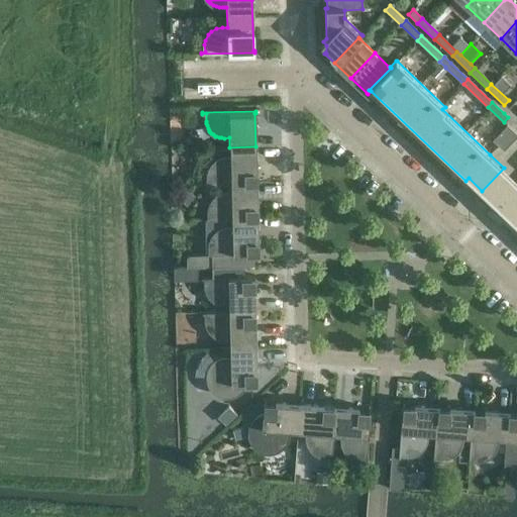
[(503,150),(516,135),(516,134),(507,125),(493,140),(503,150)]
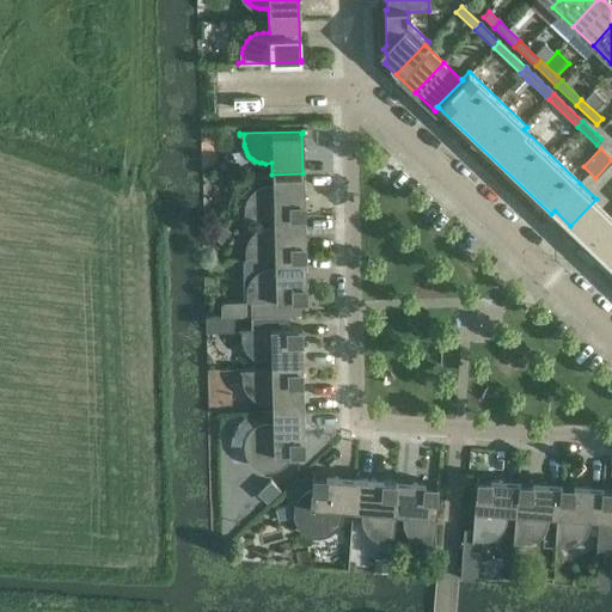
[(273,218),(304,218),(303,173),(271,175),(273,187),(264,187),(262,187),(261,188),(257,189),(256,190),(252,191),(251,193),(249,196),(249,197),(246,201),(246,202),(246,204),(245,208),(246,216),(242,216),(242,219),(273,218)]
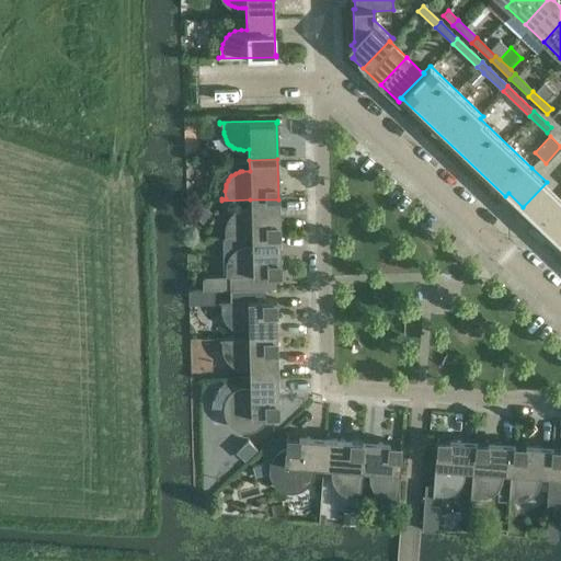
[(547,182),(523,207),(537,220),(534,224),(560,249),(560,195),(560,196),(560,195),(547,182)]
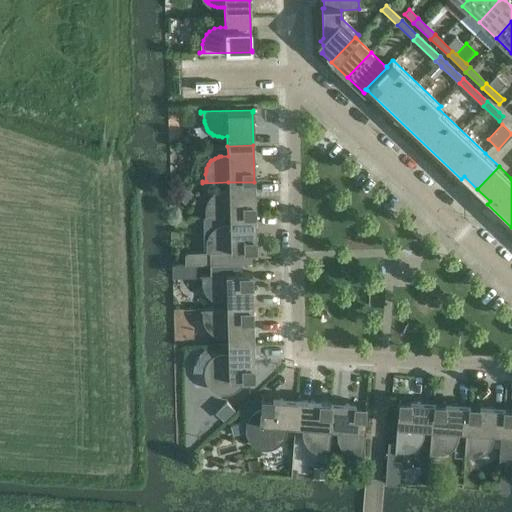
[(229,217),(255,217),(254,182),(228,182),(229,191),(221,191),(220,191),(217,192),(214,193),(213,194),(212,195),(210,197),(209,199),(208,201),(207,203),(207,204),(207,205),(206,207),(206,208),(207,216),(203,216),(203,218),(229,217)]
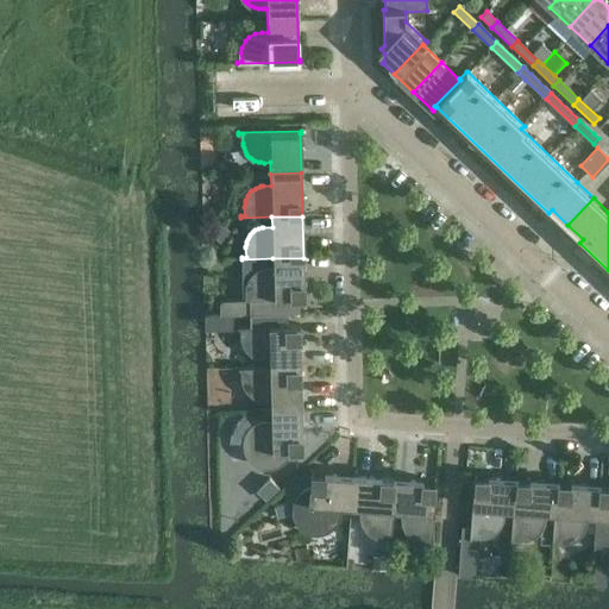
[(303,258),(272,258),(272,269),(264,269),(261,269),(259,270),(256,271),(255,272),(253,274),(252,275),(250,277),(249,281),(248,282),(246,286),(246,288),(246,289),(246,299),(243,299),(243,300),(250,300),(305,299),(305,296),(303,258)]
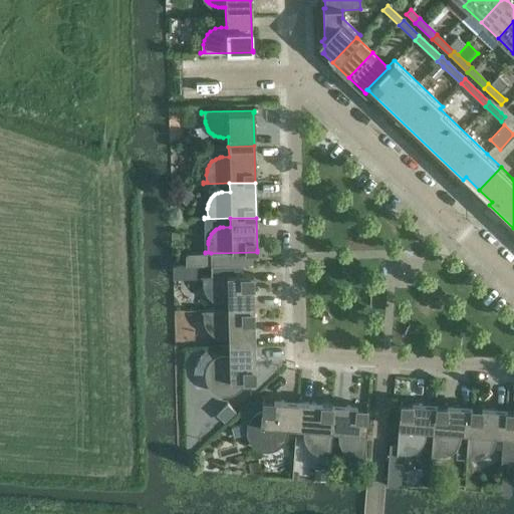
[(211,264),(211,253),(205,253),(196,253),(196,264),(211,264)]
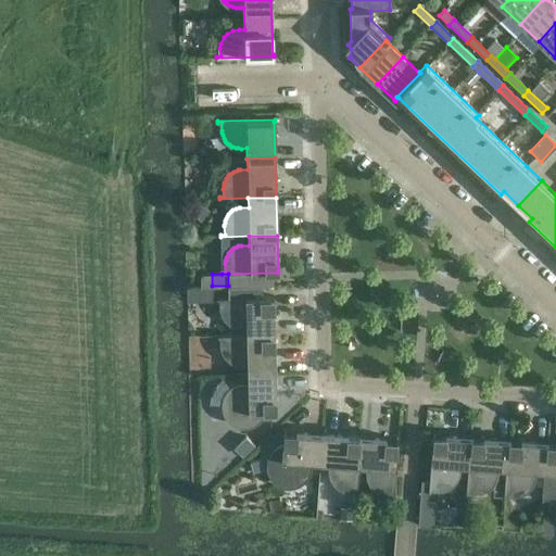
[(245,335),(274,335),(273,299),(274,299),(274,297),(262,297),(262,286),(228,287),(228,298),(216,298),(216,300),(220,300),(220,307),(220,310),(220,311),(222,313),(222,314),(223,316),(224,318),(226,320),(229,323),(231,325),(234,325),(235,326),(238,326),(245,326),(245,335)]
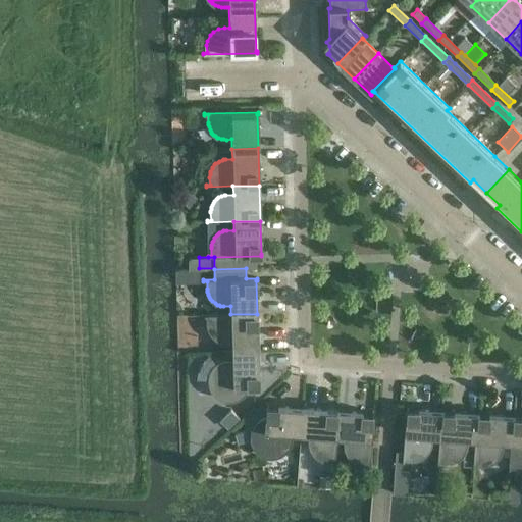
[(231,351),(258,351),(257,314),(230,314),(204,315),(204,317),(208,317),(208,324),(208,327),(209,329),(209,330),(210,333),(212,335),(213,336),(216,338),(217,340),(218,340),(221,341),(224,342),(231,342),(231,351)]
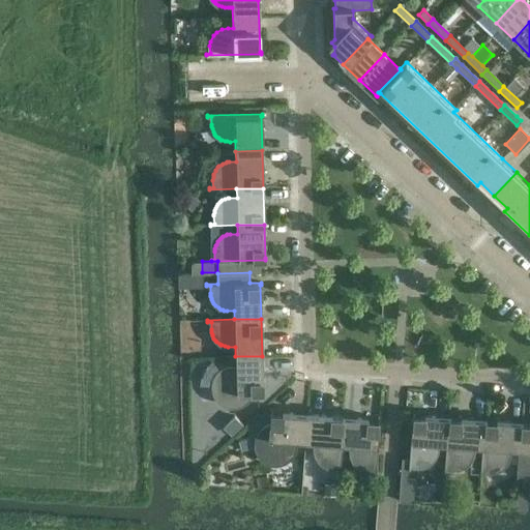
[(262,356),(235,356),(235,366),(232,366),(230,366),(228,367),(226,367),(225,369),(223,369),(222,370),(219,371),(216,374),(213,381),(212,385),(212,389),(213,392),(215,396),(217,400),(221,402),(224,404),(226,405),(227,405),(230,406),(232,406),(235,406),(238,405),(240,404),(242,403),(244,402),(245,401),(247,398),(249,393),(264,392),(263,390),(262,356)]
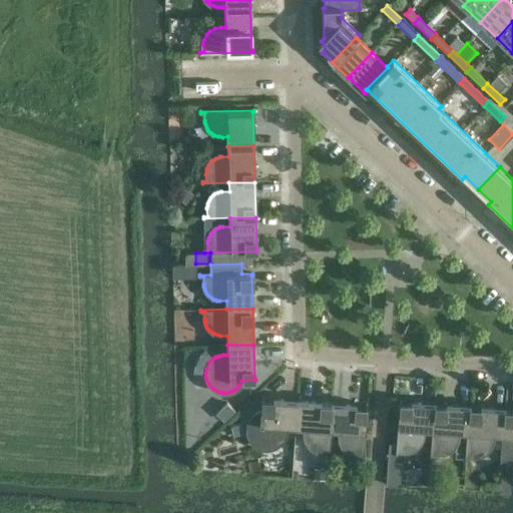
[(295,427),(297,402),(263,399),(264,399),(261,398),(260,411),(257,413),(253,416),(251,417),(249,420),(248,423),(247,424),(247,426),(247,427),(247,429),(247,431),(247,432),(247,434),(248,437),(249,439),(252,442),(254,445),(259,446),(263,448),(267,448),(270,448),(277,445),(280,442),(281,441),(282,440),(283,438),(284,437),(285,435),(285,432),(286,430),(286,428),(285,427),(295,427)]
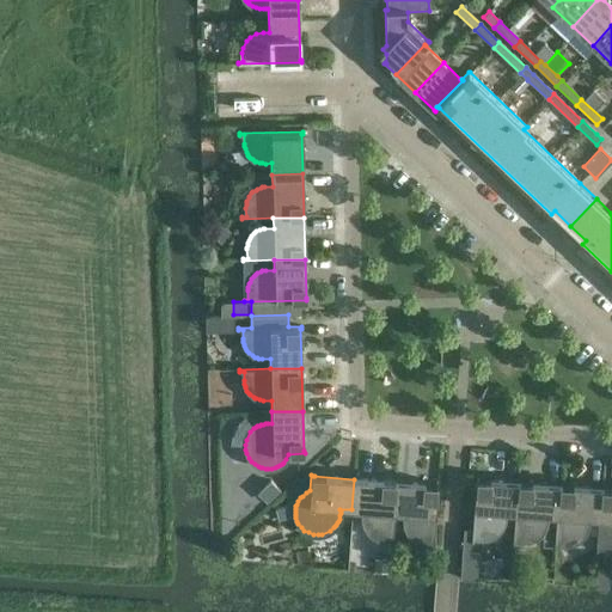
[(514,513),(516,482),(478,479),(478,478),(476,478),(471,537),(471,542),(473,542),(473,537),(482,538),(485,538),(489,537),(491,537),(493,536),(496,533),(497,533),(500,530),(501,527),(502,526),(503,522),(503,520),(505,512),(514,513)]
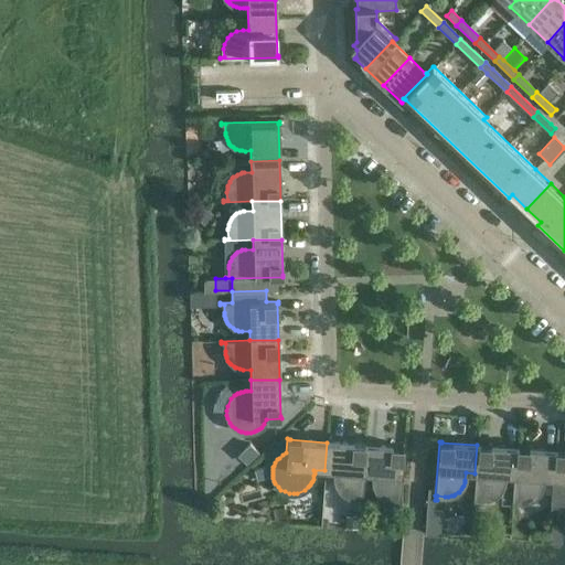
[(364,473),(366,445),(327,443),(324,470),(336,471),(334,479),(336,481),(336,482),(336,483),(337,487),(338,488),(340,491),(342,493),(343,494),(345,496),(348,497),(351,498),(352,498),(361,498),(360,502),(362,502),(364,473)]
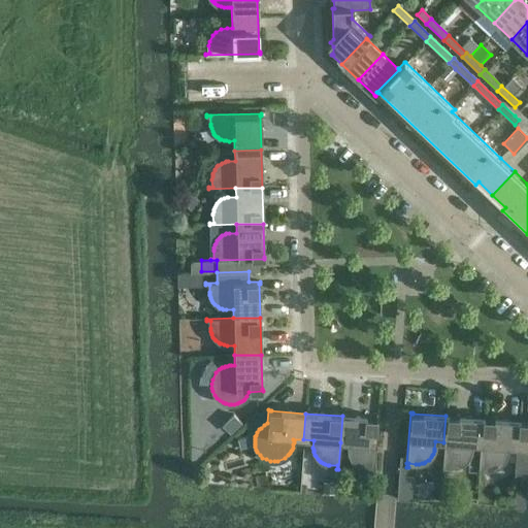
[(232,415),(222,425),(230,433),(240,423),(232,415)]
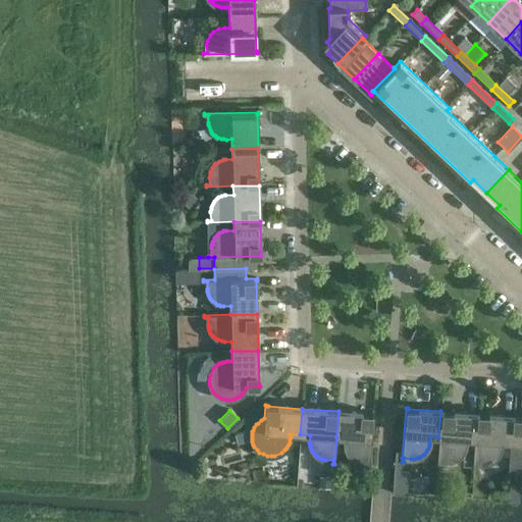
[(338,411),(336,437),(345,437),(345,444),(345,446),(345,448),(346,450),(347,453),(347,454),(349,456),(350,457),(351,458),(354,460),(355,461),(358,462),(361,462),(368,463),(368,467),(370,467),(374,413),(371,413),(338,411)]
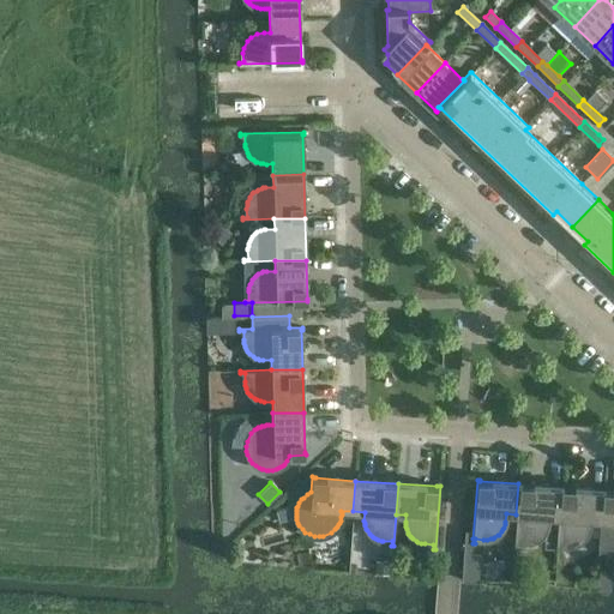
[(558,517),(560,486),(518,483),(516,515),(513,546),(516,546),(517,542),(525,542),(528,542),(529,542),(533,541),(534,541),(537,540),(540,537),(543,535),(545,531),(546,530),(547,527),(547,525),(548,517),(558,517)]
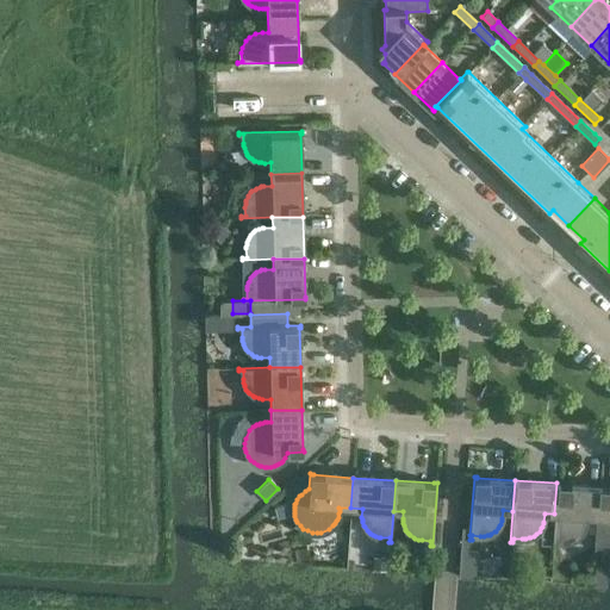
[(596,517),(598,486),(556,483),(554,514),(553,531),(552,546),(554,546),(554,541),(565,542),(568,541),(572,540),(576,539),(578,536),(579,535),(580,534),(583,531),(584,528),(585,527),(585,524),(586,516),(596,517)]
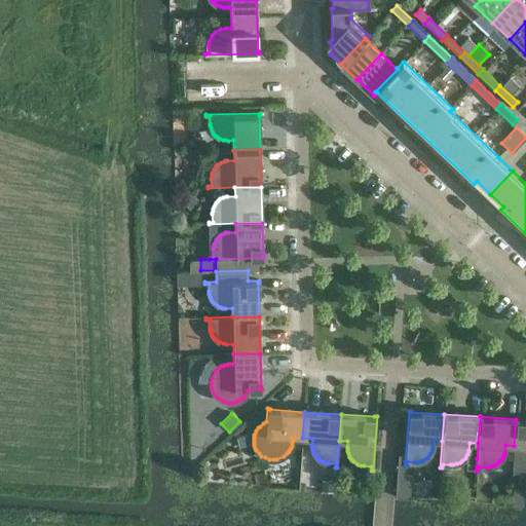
[(525,419),(516,419),(514,446),(512,473),(514,473),(514,468),(523,470),(525,468),(525,419)]
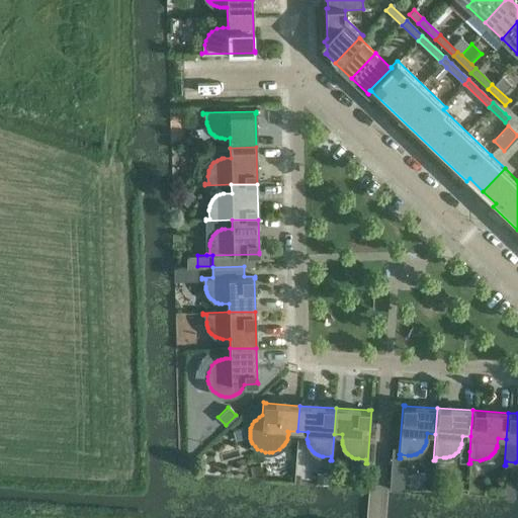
[(245,437),(242,428),(223,434),(226,443),(245,437)]
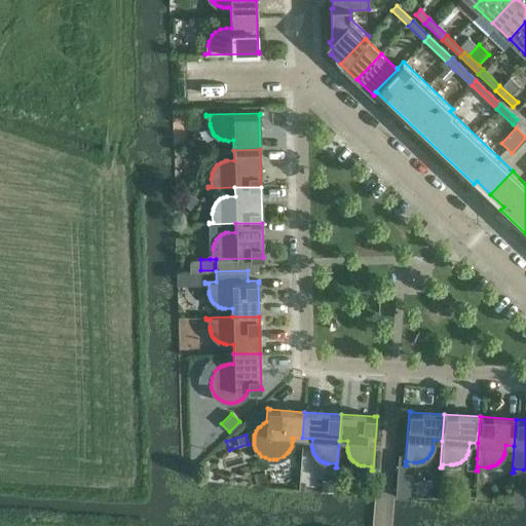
[(466,457),(465,471),(475,471),(476,458),(466,457)]
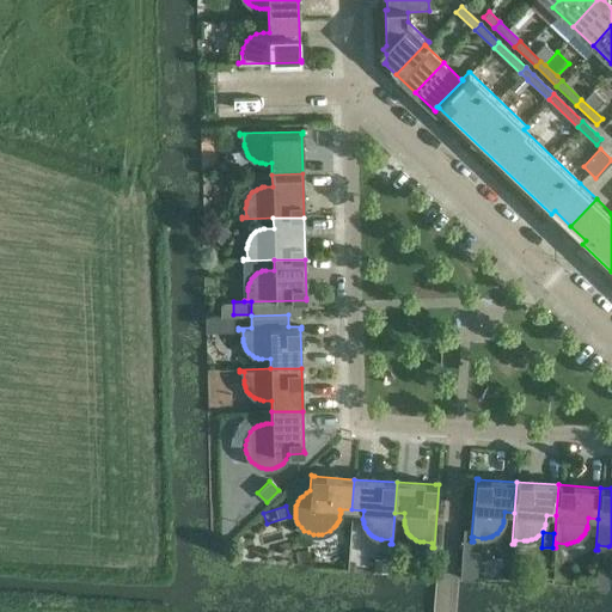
[(387,571),(389,560),(374,558),(374,570),(387,571)]
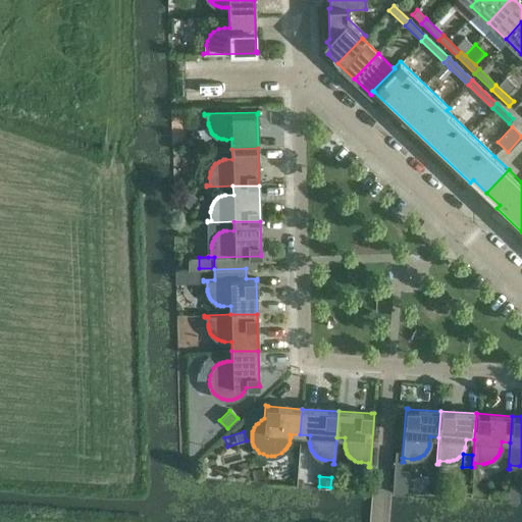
[(519,502),(520,490),(508,489),(508,502),(519,502)]
